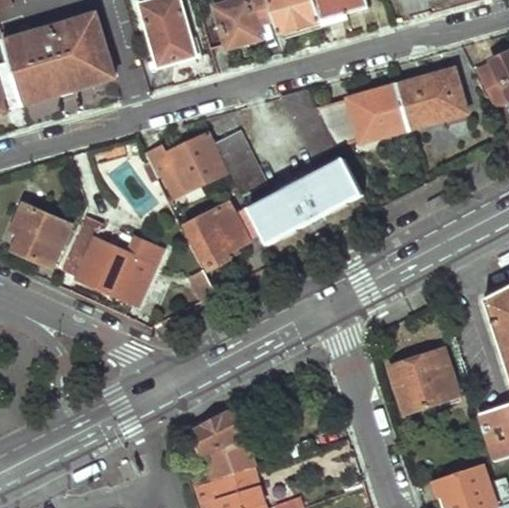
[(145,0),(141,1),(158,64),(195,54),(179,0),(145,0)]
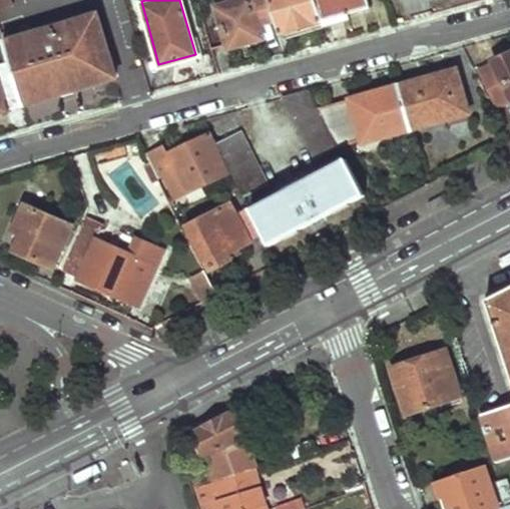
[(234,0),(211,6),(222,44),(258,35),(253,19),(272,13),(268,0),(234,0)]
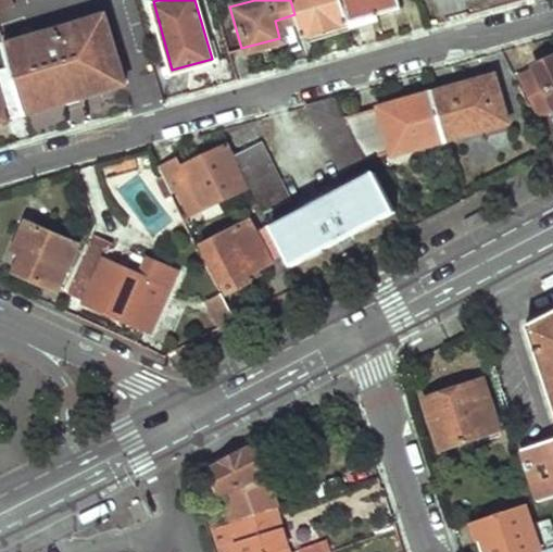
[(290,0),(294,14),(301,35),(347,21),(339,0),(290,0)]
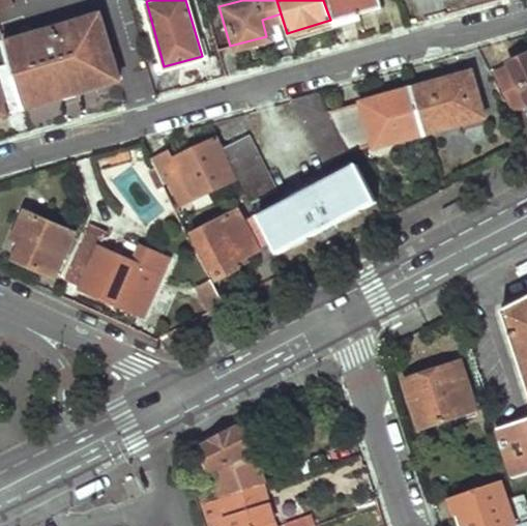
[(323,0),(330,20),(380,5),(378,0),(323,0)]
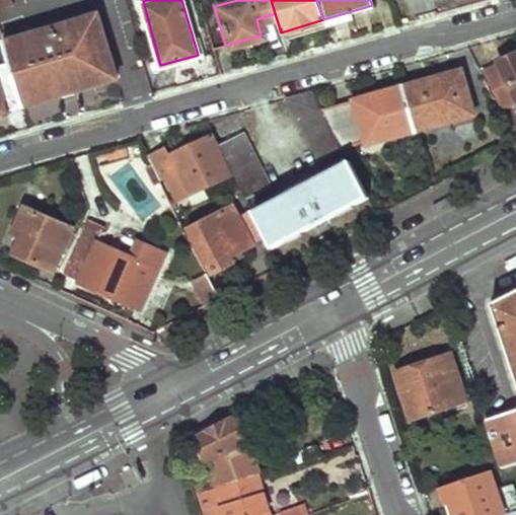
[(8,63),(19,100),(117,74),(98,11),(2,38),(8,63)]
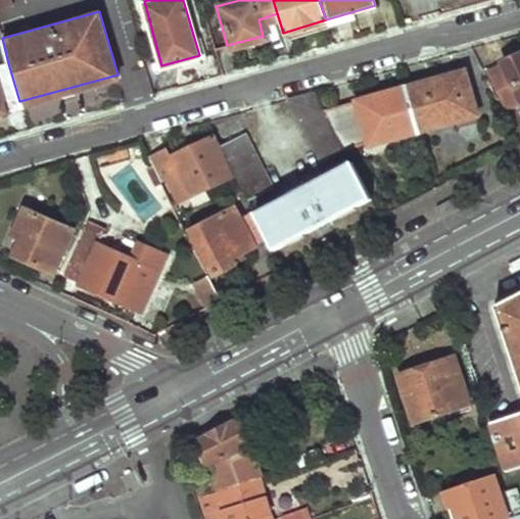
[(519,49),(503,58),(503,61),(488,69),(507,102),(519,96),(519,49)]
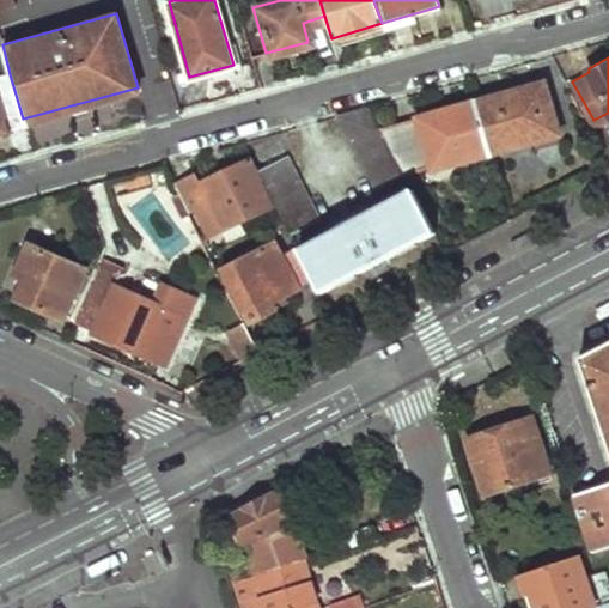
[(0,125),(23,119),(10,74),(0,77),(0,125)]
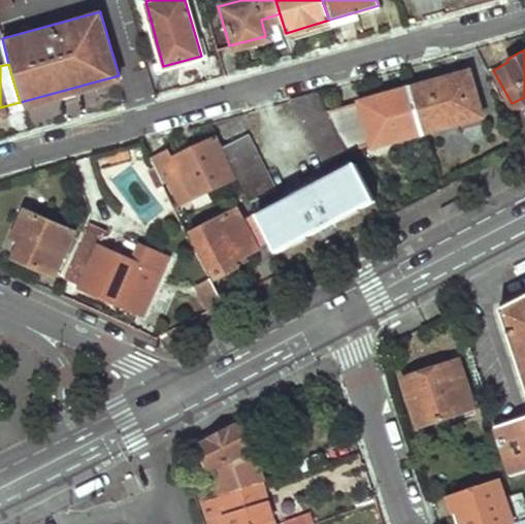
[(407,84),(422,128),(477,111),(463,69),(407,84)]
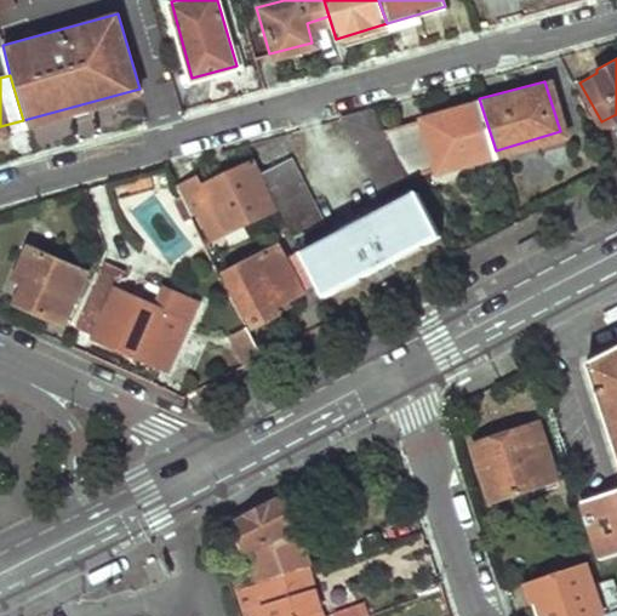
[(390,125),(415,174),(496,150),(479,98),(390,125)]
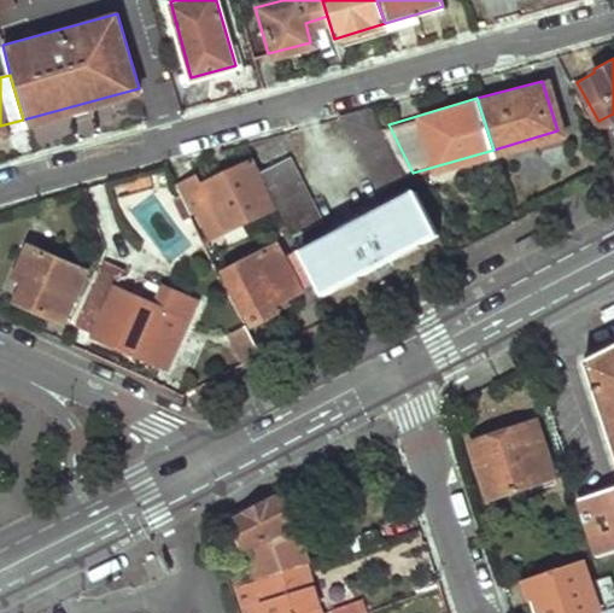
[(369,104),(338,114),(375,186),(404,173),(405,175),(413,173),(389,124),(380,126),(369,104)]
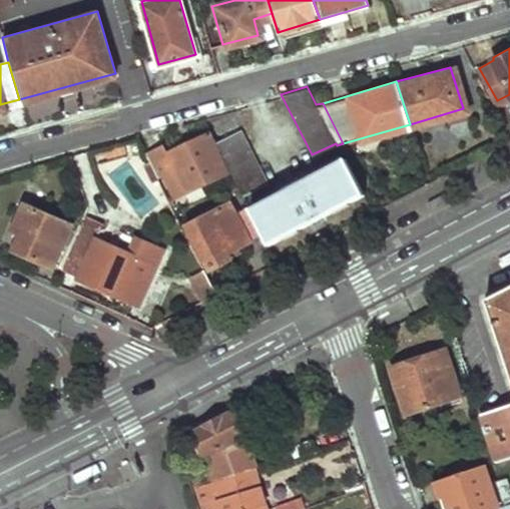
[(213,138),(241,192),(266,179),(237,125),(213,138)]
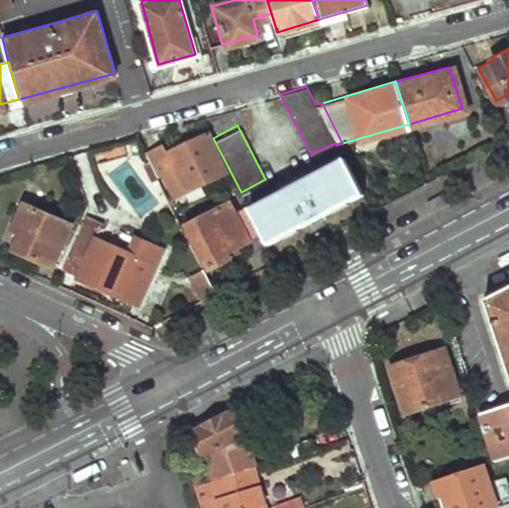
[(146,149),(158,174),(175,166),(185,187),(225,167),(207,130),(166,149),(162,141),(146,149)]
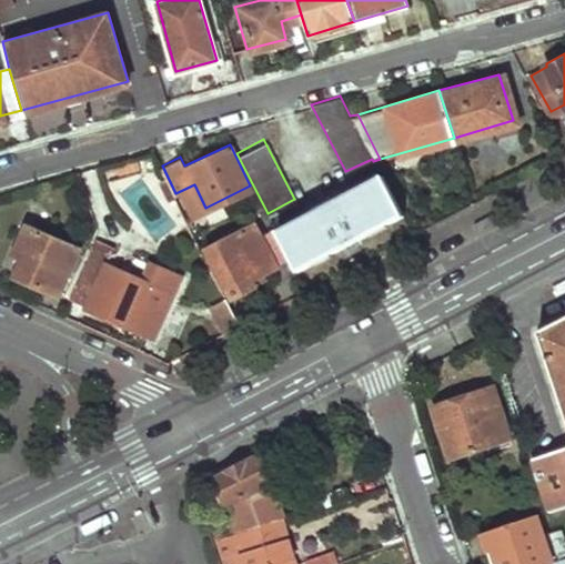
[(134,154),(112,160),(115,173),(138,168),(134,154)]
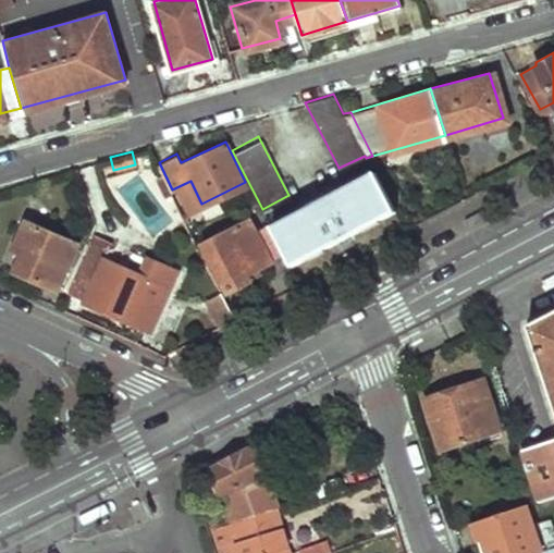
[(283,252),(290,263),(392,209),(371,170),(269,223),(283,252)]
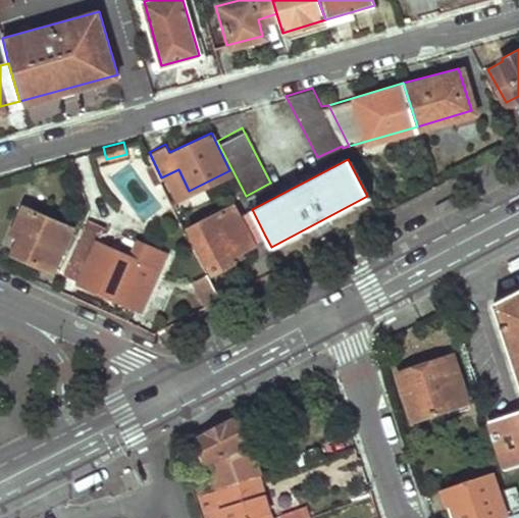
[(196,205),(203,201),(198,191),(191,195),(196,205)]
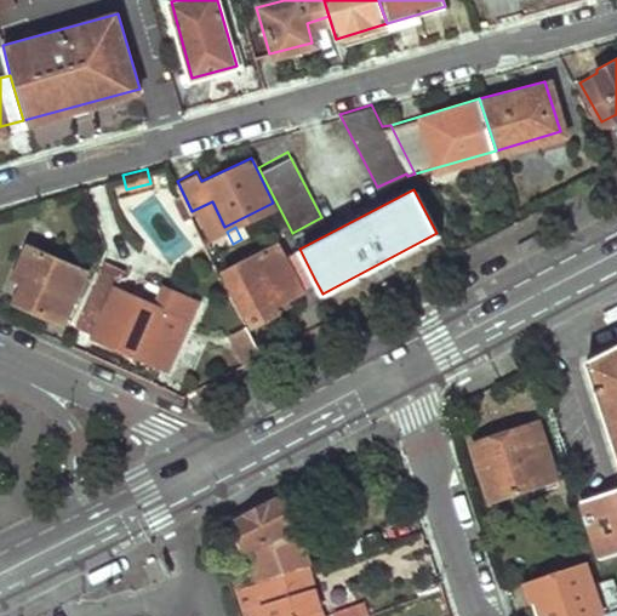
[(536,231),(516,240),(520,247),(540,238),(536,231)]
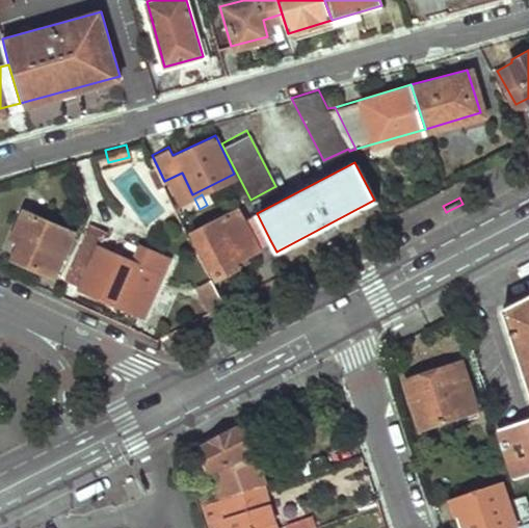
[(257,213),(256,210),(243,216),(238,208),(193,232),(218,274),(247,260),(244,253),(270,240),(257,213)]
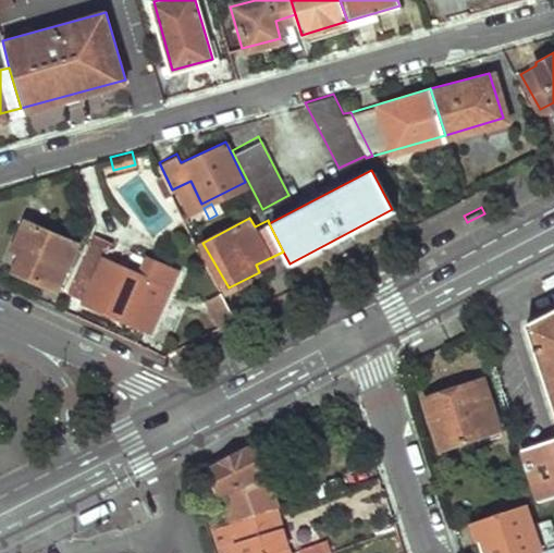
[(76,242),(24,219),(11,248),(22,253),(14,270),(56,289),(76,242)]
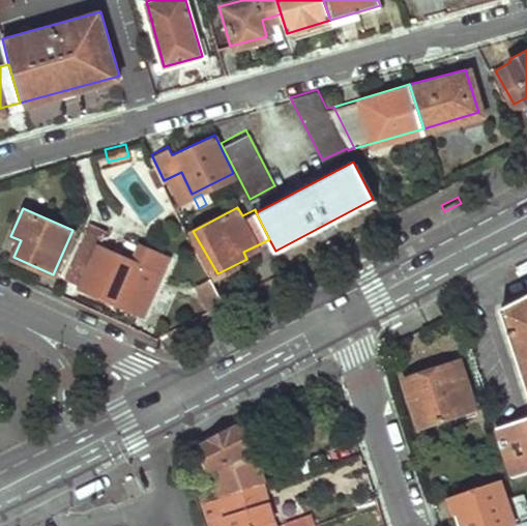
[(105,229),(89,223),(64,278),(142,313),(169,256),(139,243),(130,259),(98,243),(105,229)]
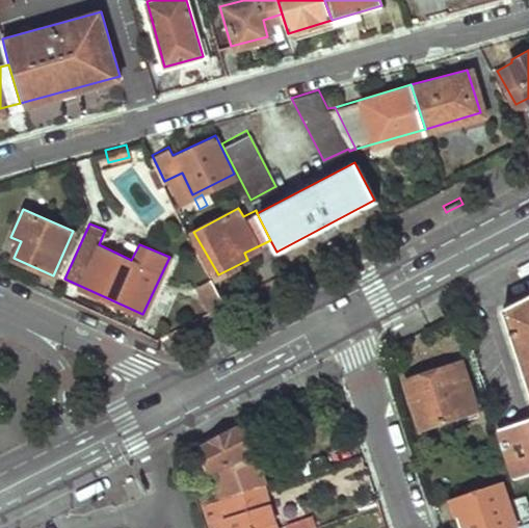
[(225,306),(210,278),(200,284),(213,311),(225,306)]
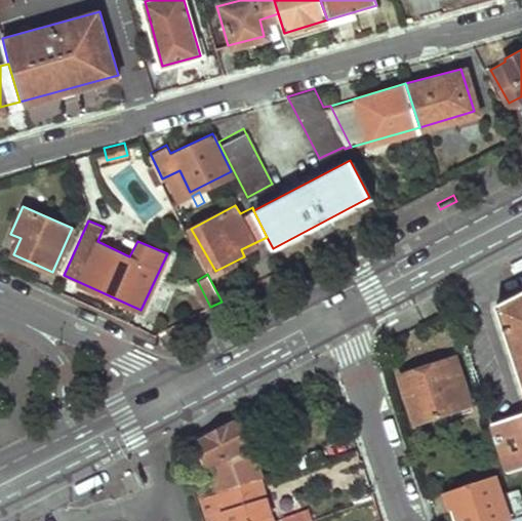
[(521,288),(492,303),(521,389),(521,288)]
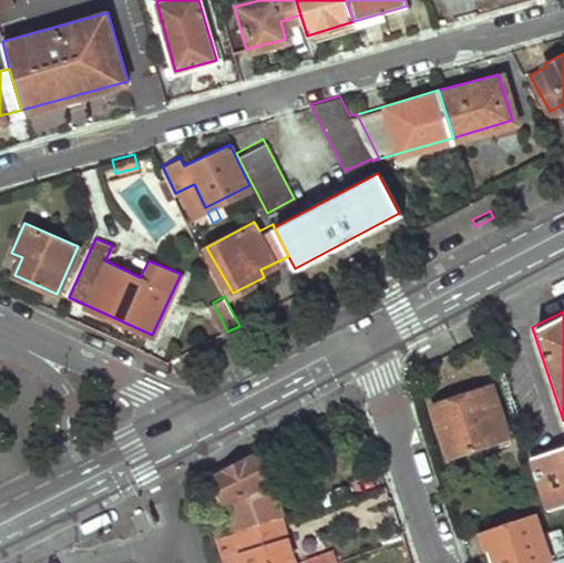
[(430,403),(447,454),(477,444),(480,451),(509,441),(490,384),(430,403)]
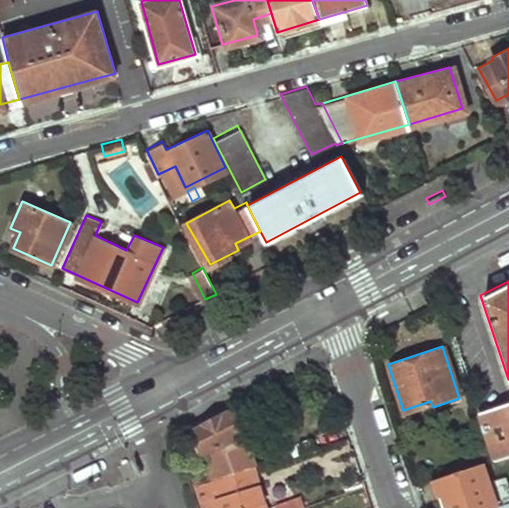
[(508,399),(476,411),(492,459),(508,453),(508,399)]
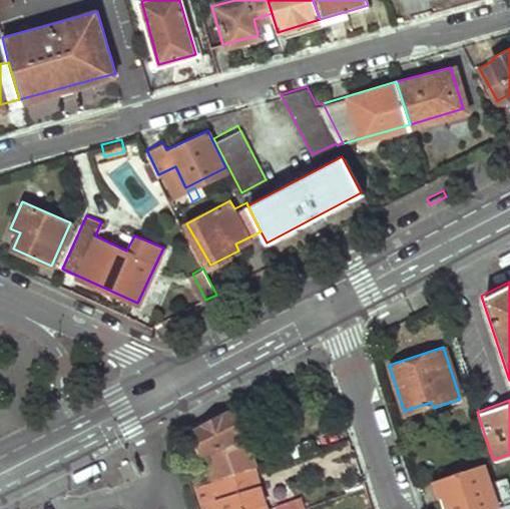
[(229,407),(186,430),(188,435),(193,433),(208,478),(248,464),(229,407)]
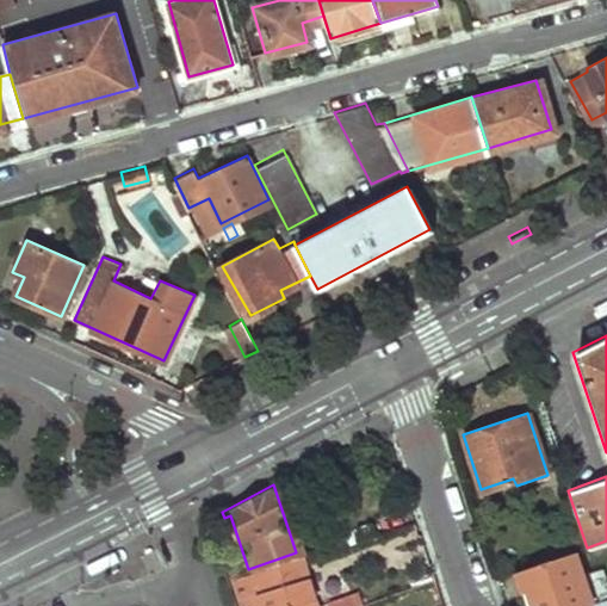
[(239,572),(228,576),(237,605),(313,605),(296,552),(248,569),(239,572)]
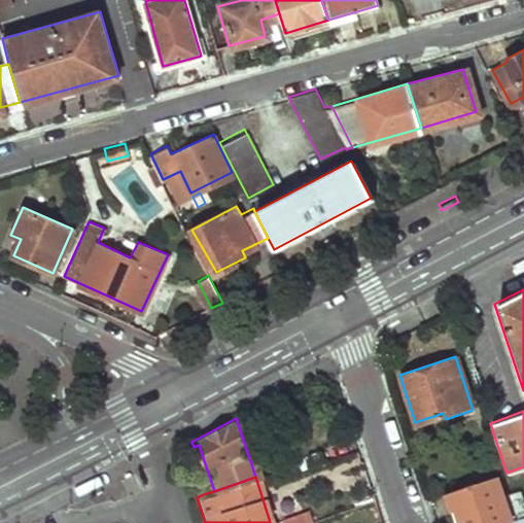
[(448,498),(454,522),(500,522),(507,521),(509,520),(495,478),(455,491),(448,498)]
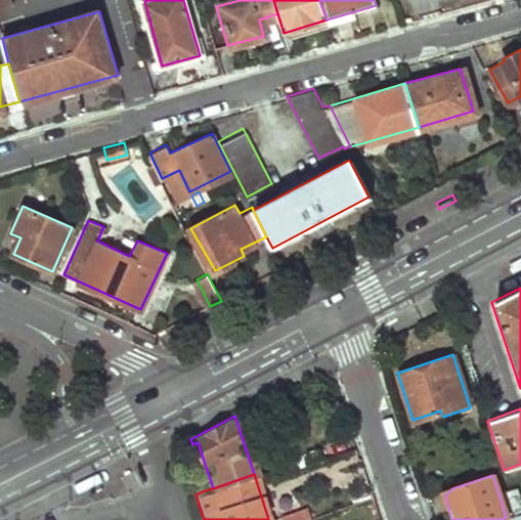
[(276,519),(308,519),(309,519),(306,507),(275,513),(276,519)]
